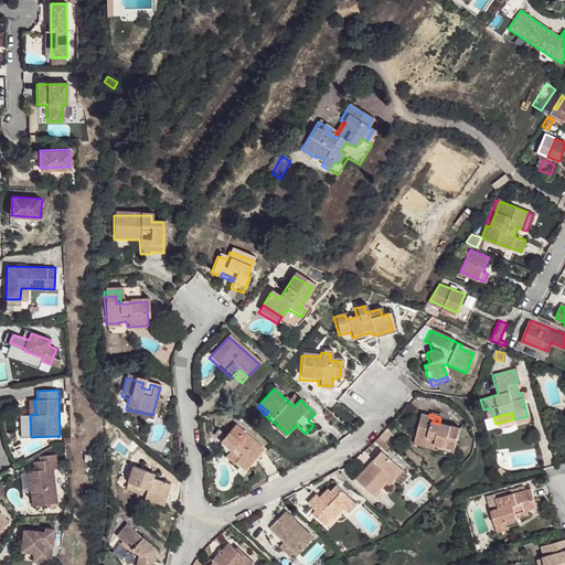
[(434,446),(451,451),(458,429),(439,424),(433,423),(434,419),(429,417),(420,415),(415,437),(435,443),(434,446)]
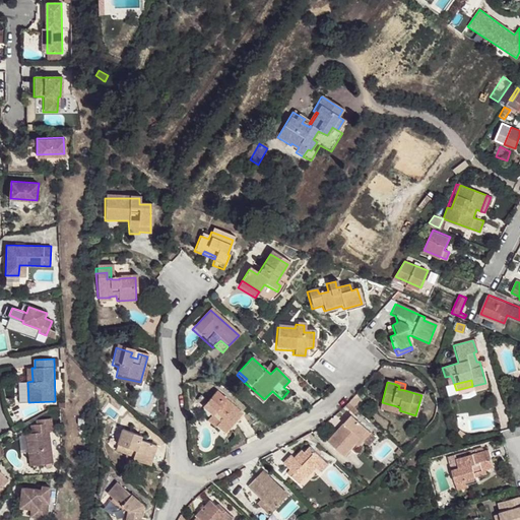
[(261,403),(264,399),(255,391),(251,395),(261,403)]
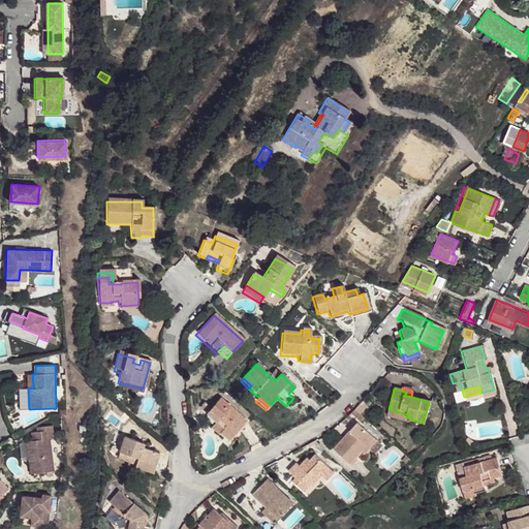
[(215,424),(216,424),(223,430),(220,434),(228,441),(246,422),(220,399),(206,414),(215,424)]
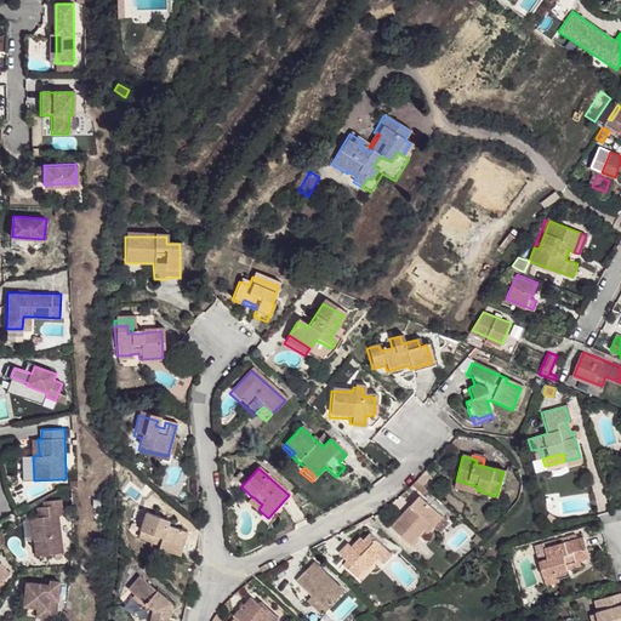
[(233,479),(241,486),(248,480),(239,472),(233,479)]
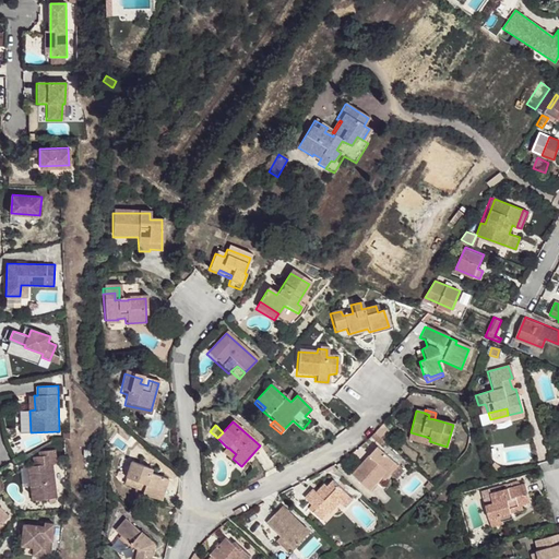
[(430,438),(411,432),(408,441),(427,447),(429,441),(430,438)]
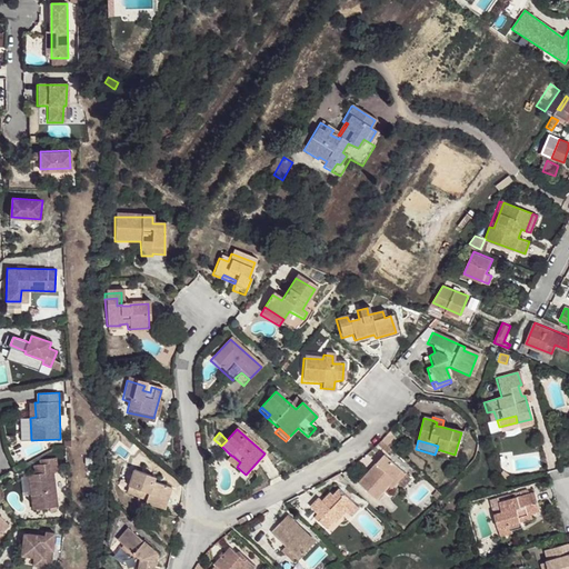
[(361,482),(379,499),(392,483),(405,470),(386,453),(378,463),(381,466),(378,470),(375,468),(361,482)]
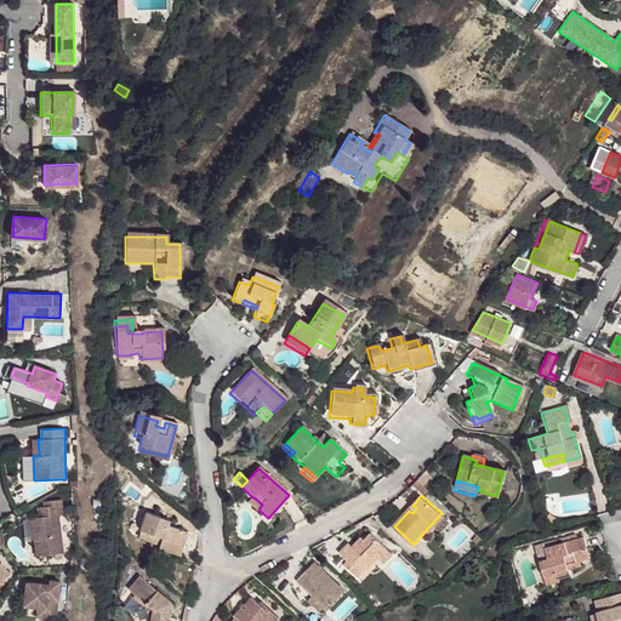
[(252,497),(246,503),(256,512),(258,510),(262,505),(254,497),(252,497)]
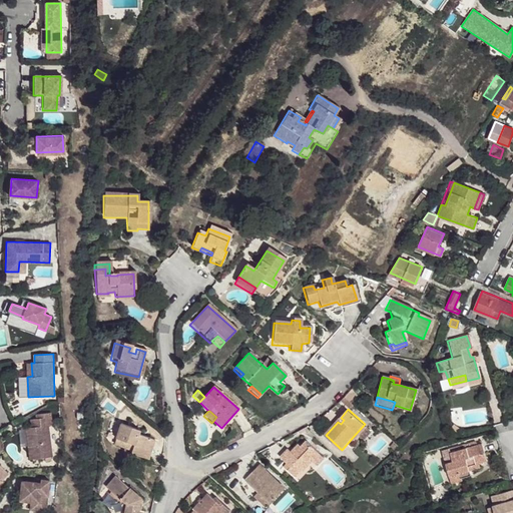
[(21,430),(26,461),(42,459),(42,461),(47,461),(47,458),(48,458),(44,427),(47,426),(46,418),(31,420),(32,428),(21,430)]
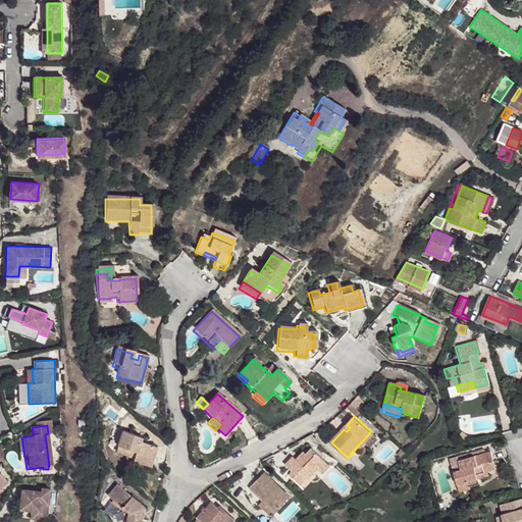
[(111,430),(109,445),(117,447),(119,431),(111,430)]
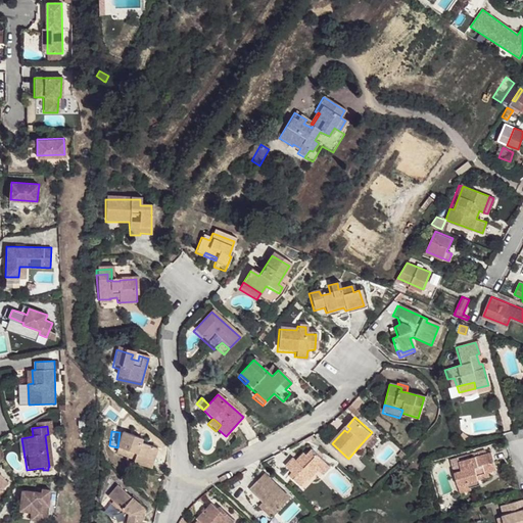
[(372,432),(361,444),(363,447),(367,443),(372,447),(380,438),(375,434),(372,432)]
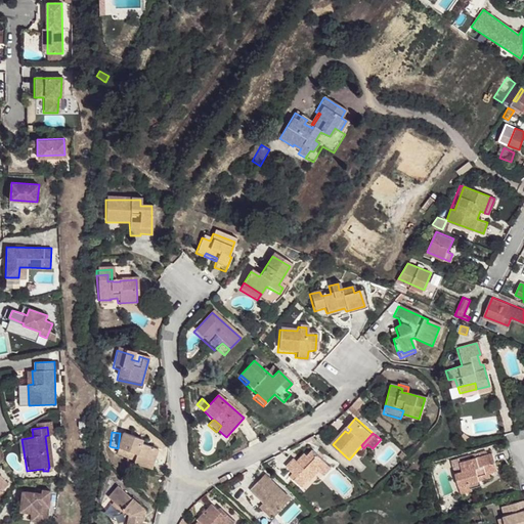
[(122,435),(118,449),(129,454),(127,462),(134,464),(133,466),(151,471),(158,451),(141,445),(142,441),(122,435)]
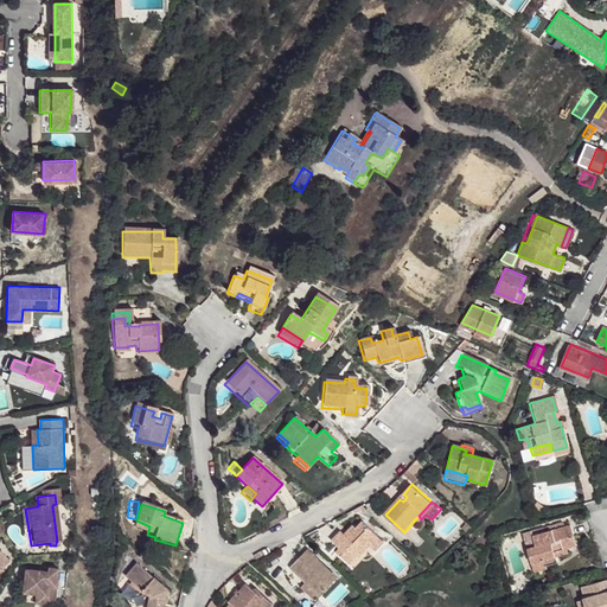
[(149,526),(136,521),(134,529),(147,535),(149,526)]
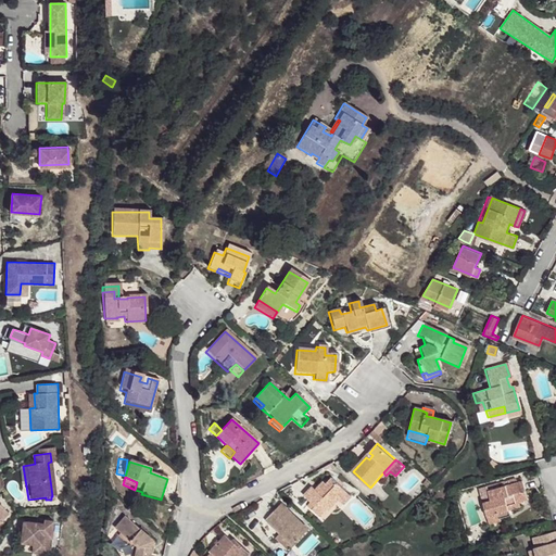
[(338,501),(342,506),(351,497),(330,478),(324,484),(320,481),(317,485),(320,489),(316,493),(313,490),(310,487),(301,496),(313,507),(317,502),(326,509),(327,512),(338,501)]
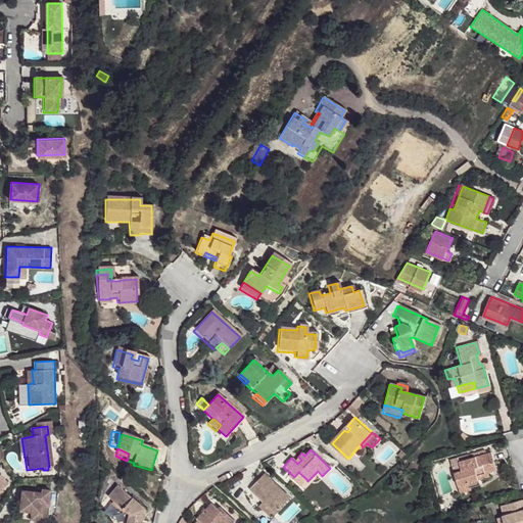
[(399,454),(403,458),(408,453),(402,449),(399,454)]
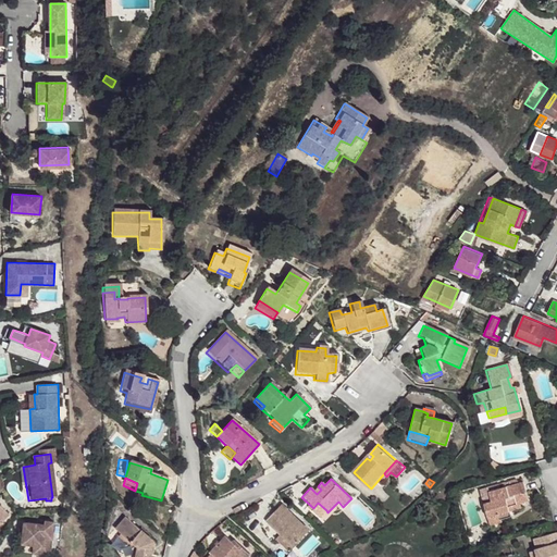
[(490,500),(482,503),(486,517),(508,510),(507,506),(518,503),(527,500),(521,482),(486,491),(490,500)]
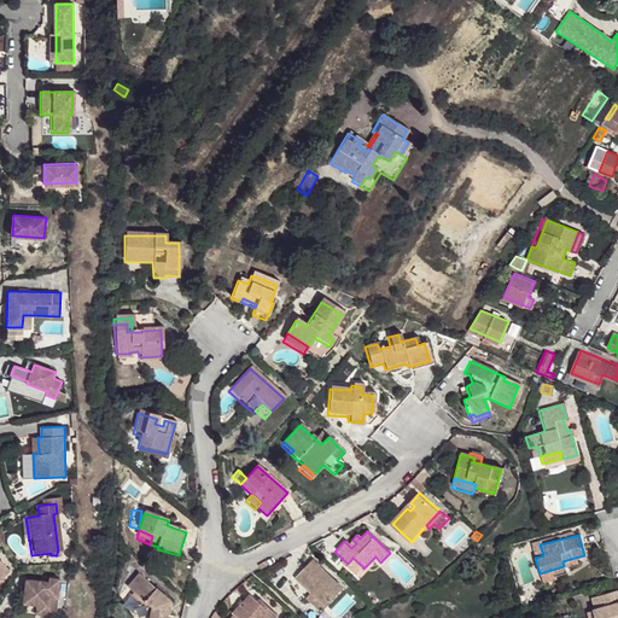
[(353,558),(348,564),(345,567),(354,576),(362,566),(353,558)]
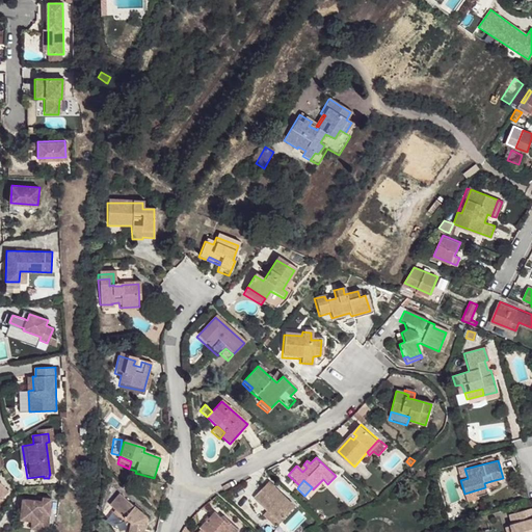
[(269,482),(254,499),(266,511),(280,524),(294,507),(269,482)]
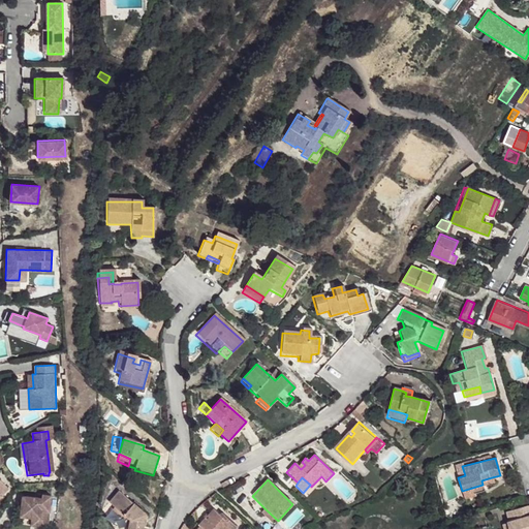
[(483,485),(462,491),(464,498),(474,495),(473,492),(484,490),(483,485)]
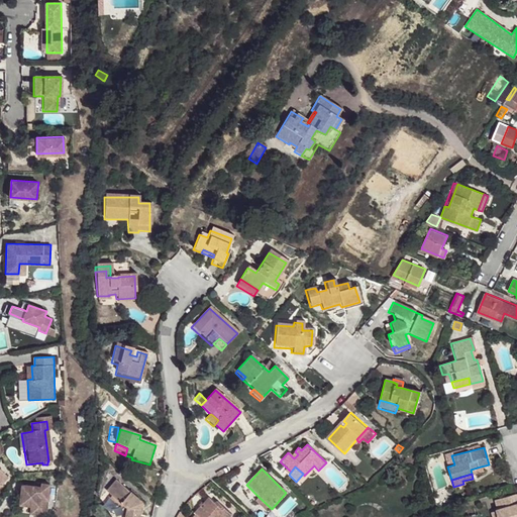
[(126,510),(124,516),(139,516),(142,503),(116,482),(107,493),(126,510)]
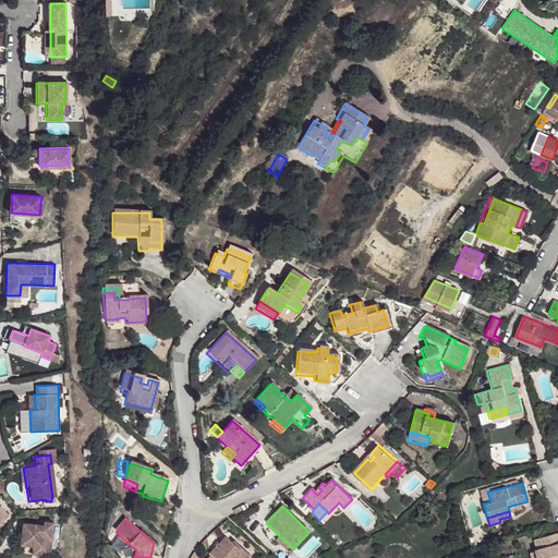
[(24,526),(24,547),(36,548),(45,548),(45,557),(53,557),(55,523),(46,523),(46,526),(24,526)]
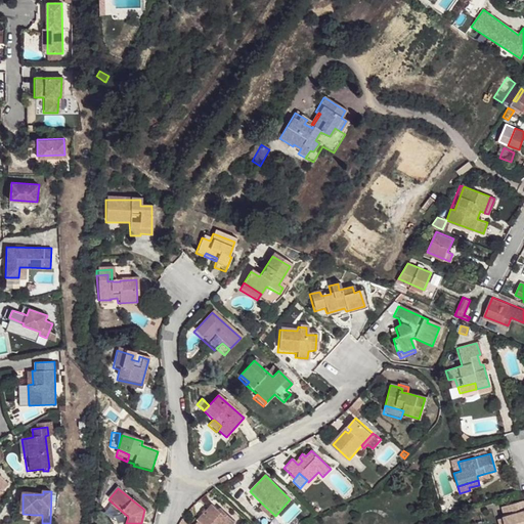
[(262,504),(250,491),(246,495),(246,499),(253,508),(257,504),(260,507),(262,504)]
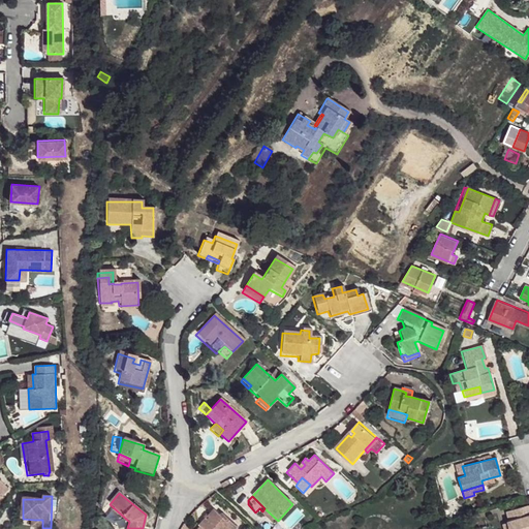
[(507,523),(503,524),(504,528),(528,528),(528,503),(504,511),(507,523)]
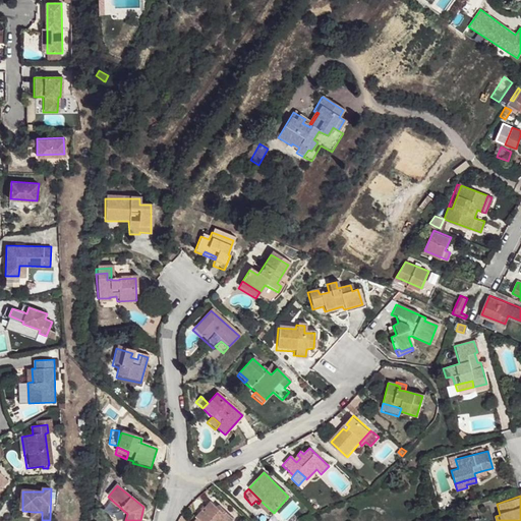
[(274,513),(261,501),(258,504),(272,515),(274,513)]
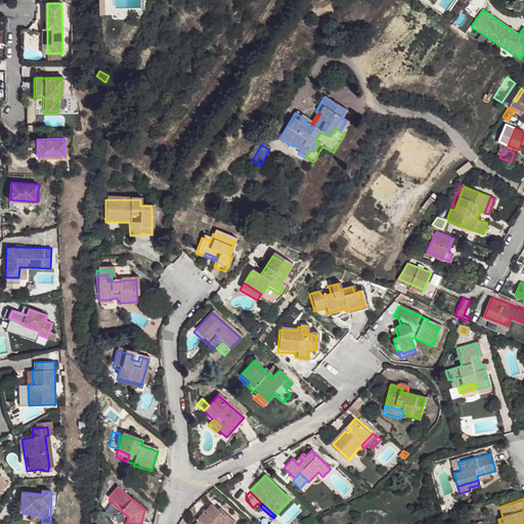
[(218,511),(212,506),(205,512),(209,516),(206,520),(202,516),(197,520),(199,522),(197,523),(233,523),(235,523),(220,509),(218,511)]
